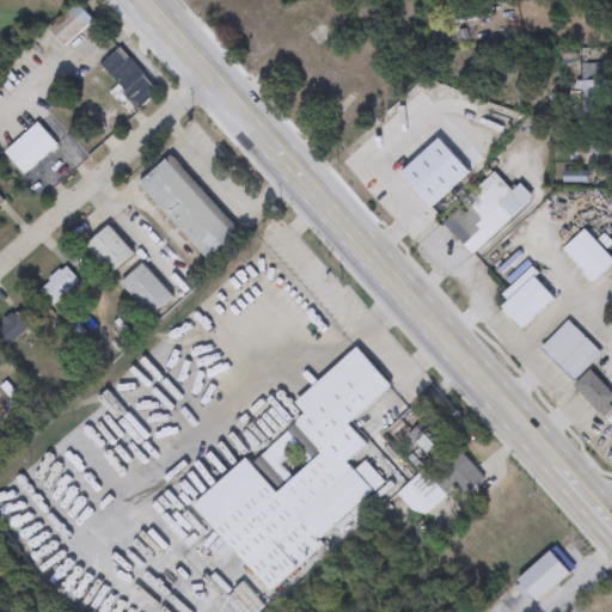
[(65,49),(48,32),(75,4),(93,22),(65,49)]
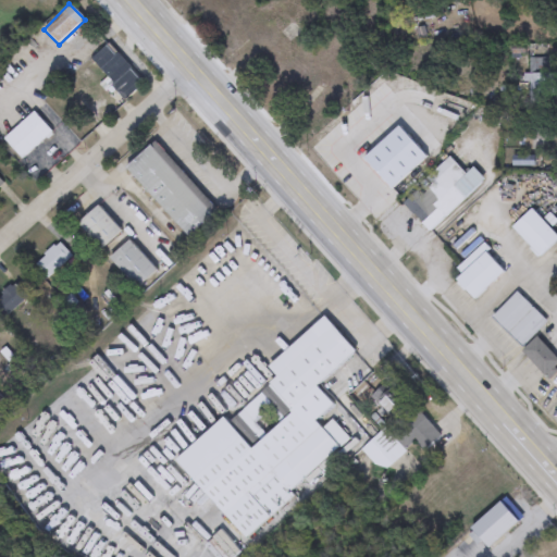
[(90,61),(107,45),(144,83),(126,99),(90,61)]
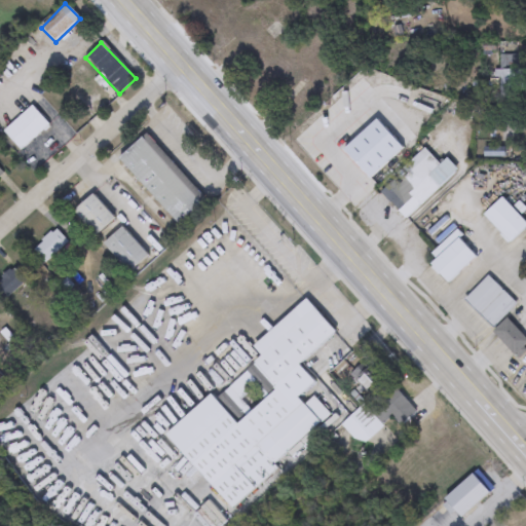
[(498,55),(518,55),(518,101),(498,101),(498,77),(498,55)]
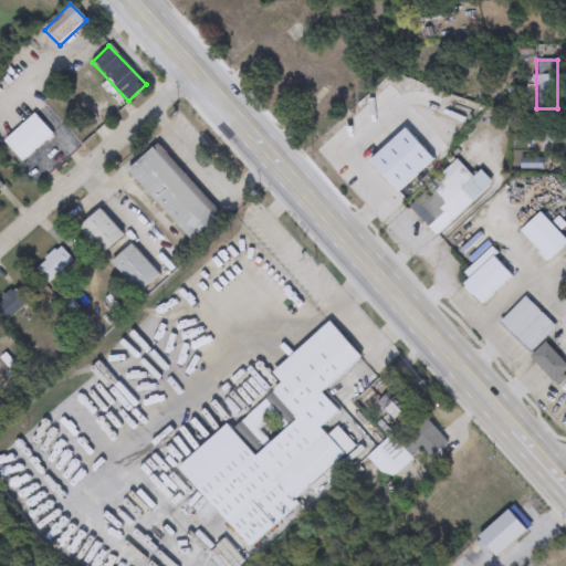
[(3,143),(33,114),(53,134),(23,163),(3,143)]
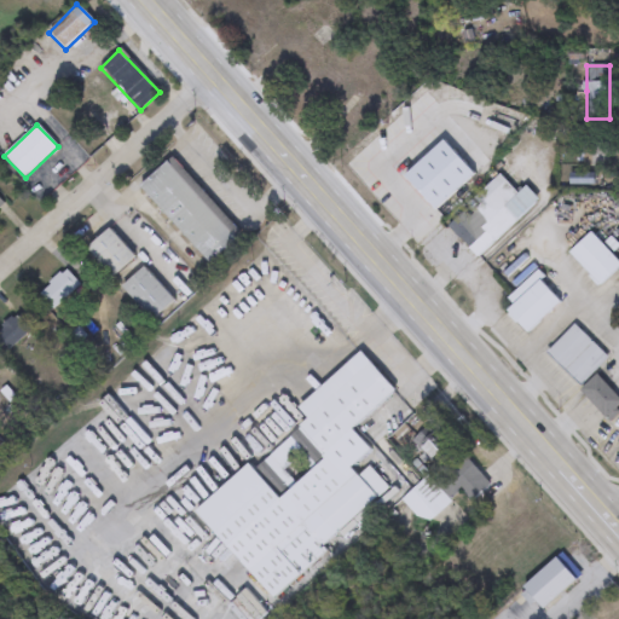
[(609,144),(608,167),(580,166),(582,143),(609,144)]
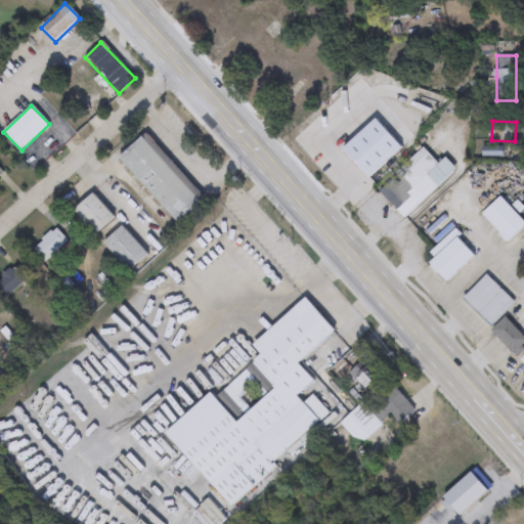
[(346,155),(336,141),(352,128),(362,141),(346,155)]
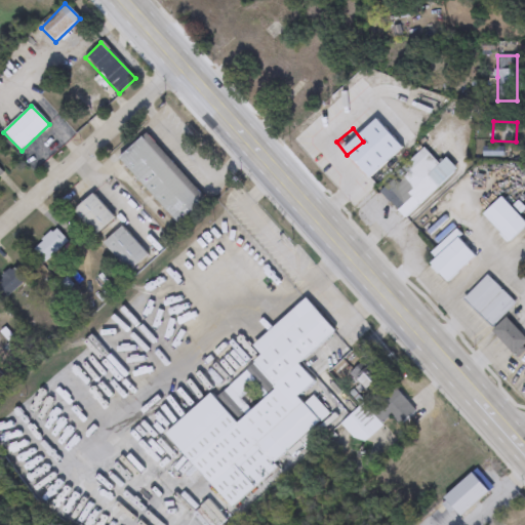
[(148,134),(204,201),(176,225),(120,157),(148,134)]
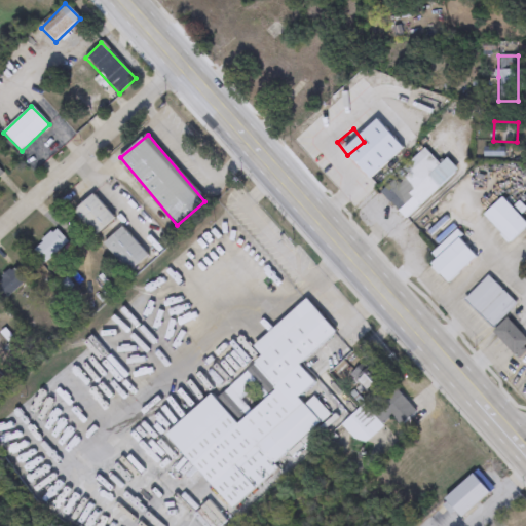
[(440,164),(446,158),(457,171),(406,219),(380,192),(425,149),(440,164)]
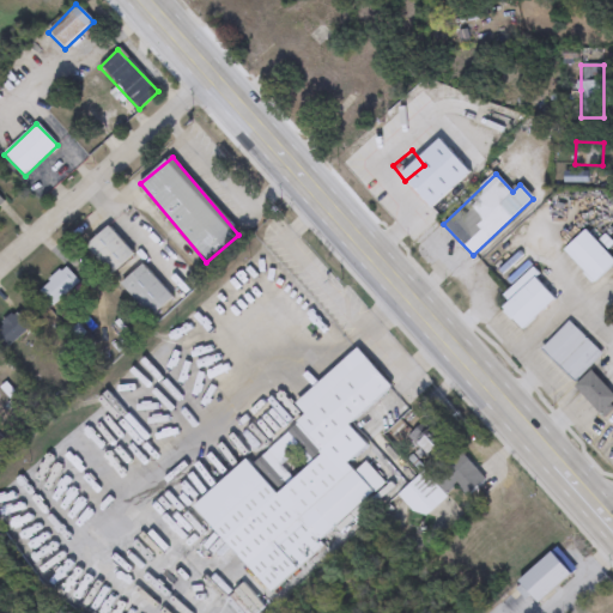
[(86,247),(109,228),(133,255),(110,274),(86,247)]
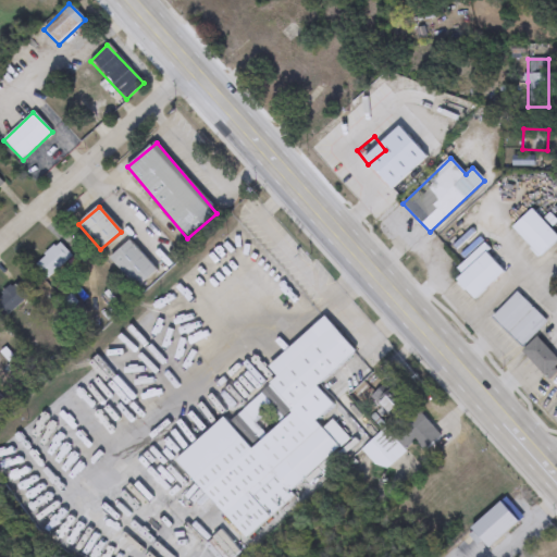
[(556,236),(556,240),(540,258),(512,230),(531,210),(556,236)]
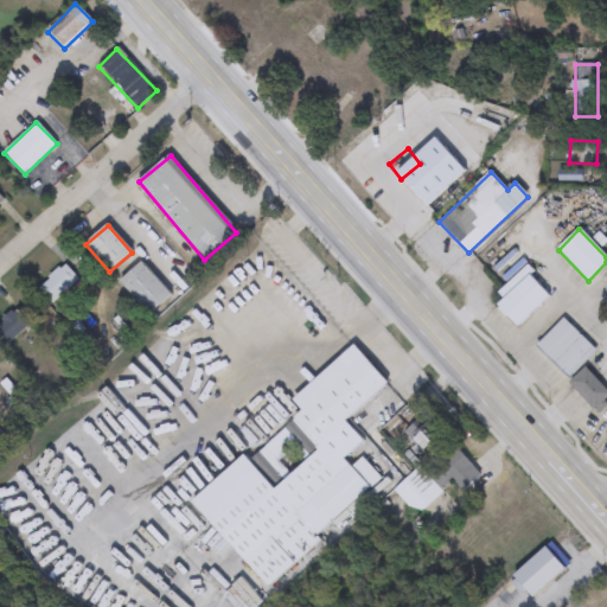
[(170,294),(149,315),(119,285),(139,263),(170,294)]
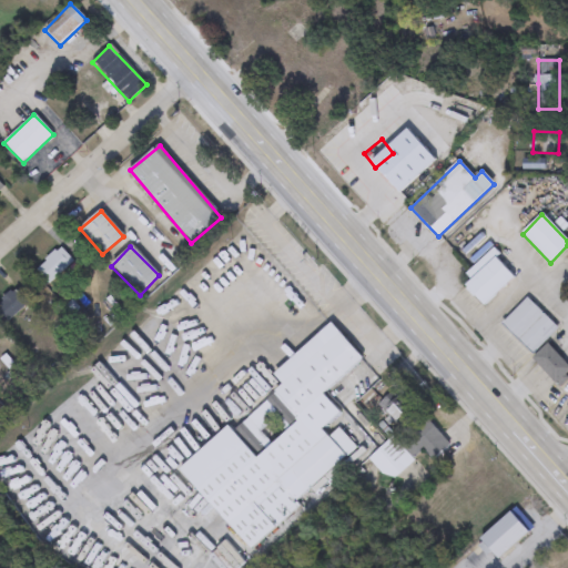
[(36,267),(62,249),(73,265),(47,284),(36,267)]
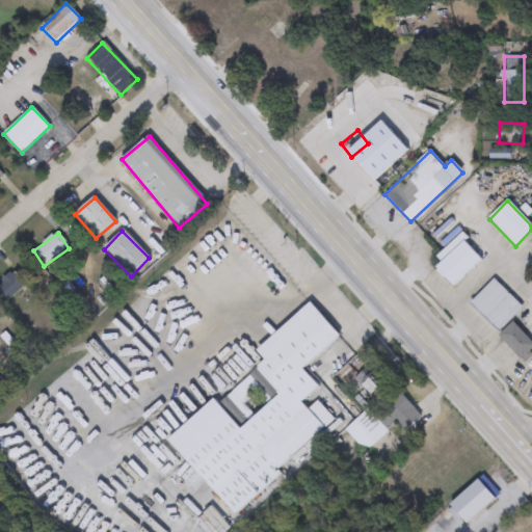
[(435,269),(449,256),(444,251),(458,237),(481,260),(454,288),(435,269)]
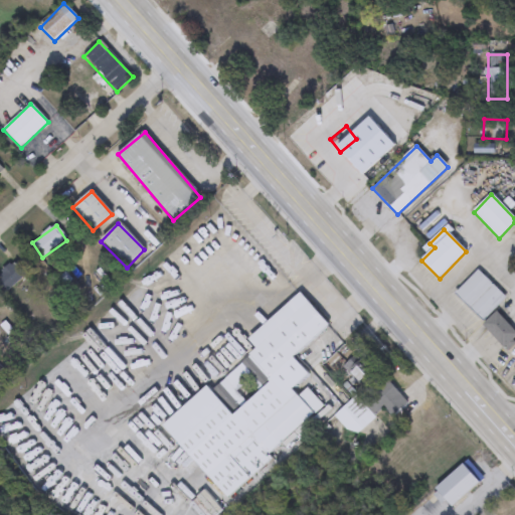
[(455,295),(477,272),(506,298),(484,321),(455,295)]
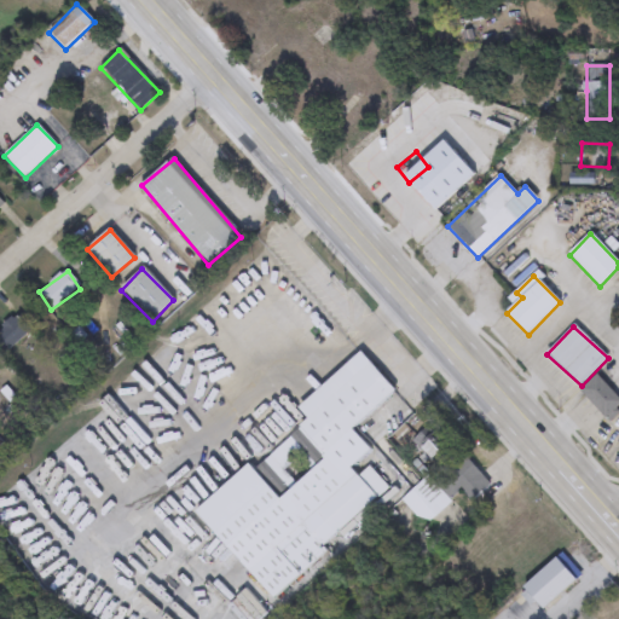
[(271,597),(195,513),(250,464),(255,469),(310,421),(299,409),(360,353),(394,392),(352,431),(370,451),(351,469),(358,476),(369,467),(391,491),(271,597)]
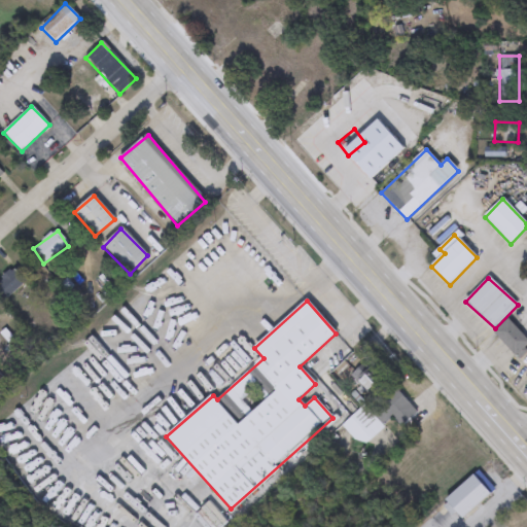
[(494,334),(507,320),(526,340),(526,350),(519,358),(494,334)]
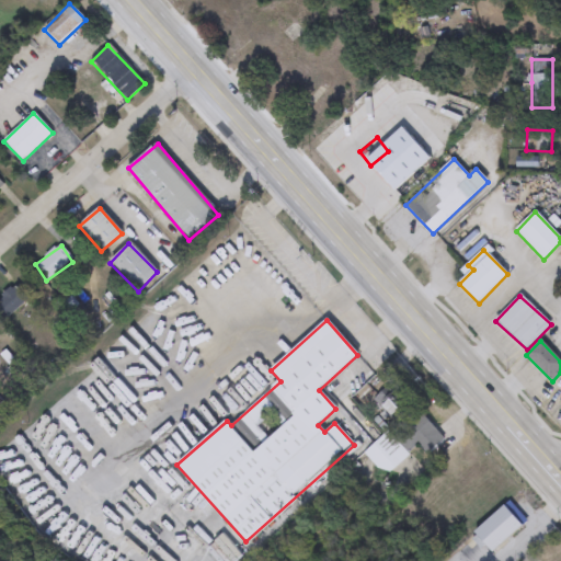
[(395,438),(422,415),(444,439),(426,455),(419,447),(384,477),(363,453),(388,431),(395,438)]
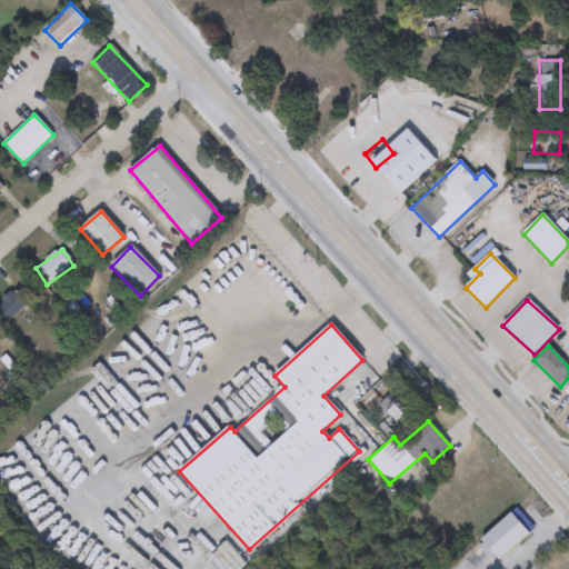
[(530,536),(498,561),(492,555),(475,568),(468,568),(460,559),(513,516),(530,536)]
